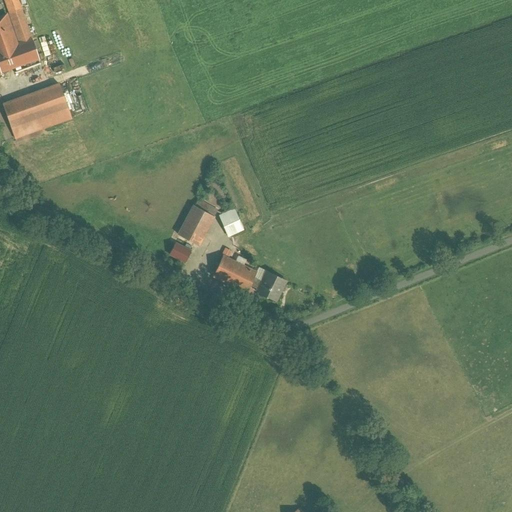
[(31,39),(17,0),(4,0),(19,44),(31,39)]
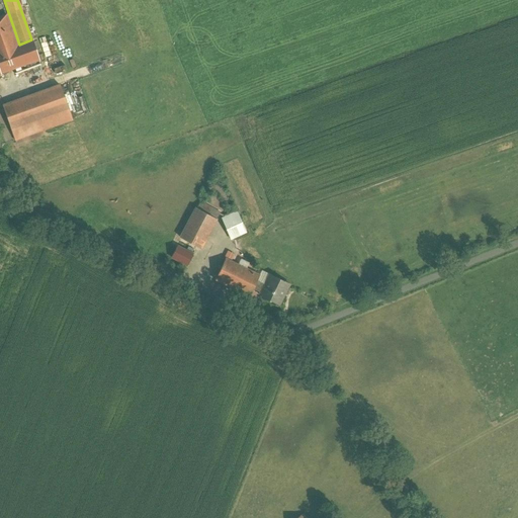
[(6,15),(0,17),(0,51),(17,46),(6,15)]
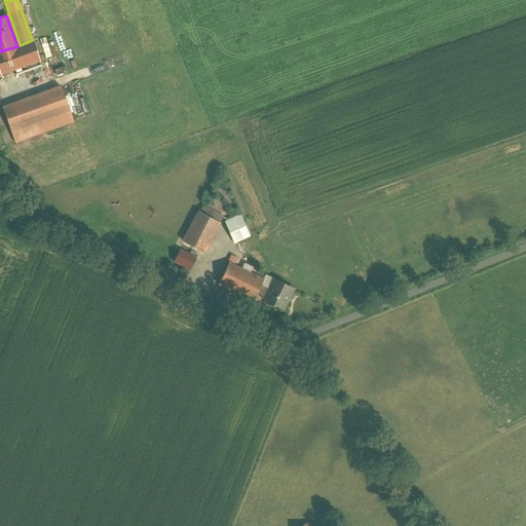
[(17,46),(0,51),(0,72),(1,75),(40,61),(33,40),(32,40),(20,45),(17,46)]
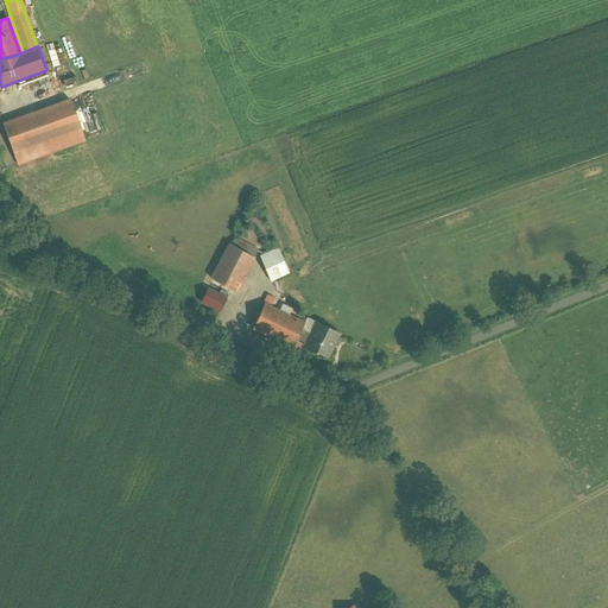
[(70,100),(4,125),(18,165),(84,140),(70,100)]
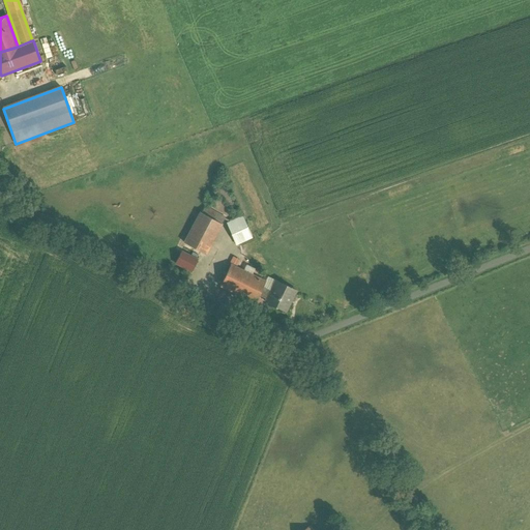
[(222,225),(200,213),(184,243),(205,255),(222,225)]
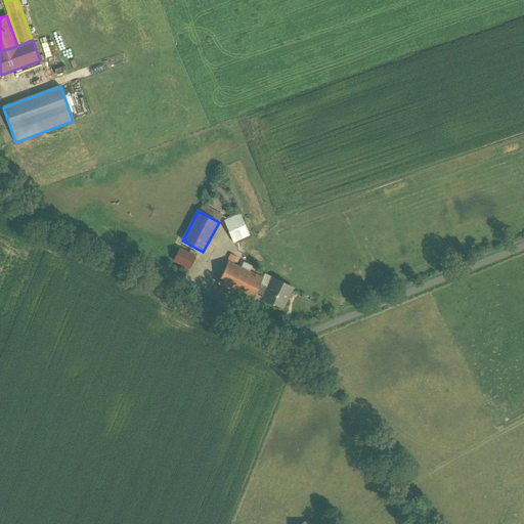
[(244,212),(226,219),(235,243),(253,235),(244,212)]
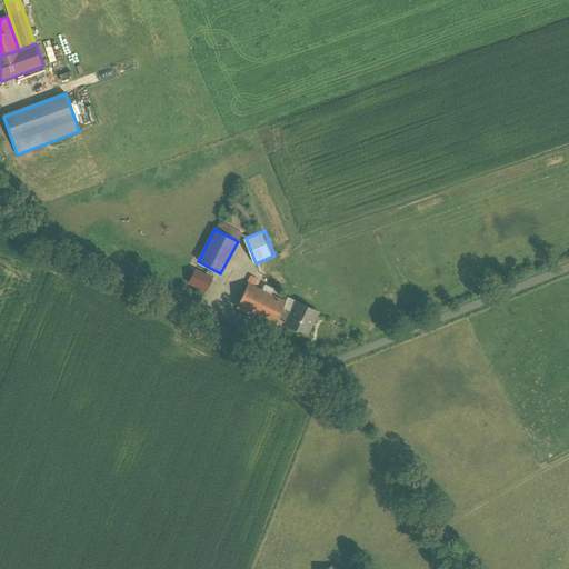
[(213,275),(197,266),(187,287),(203,296),(213,275)]
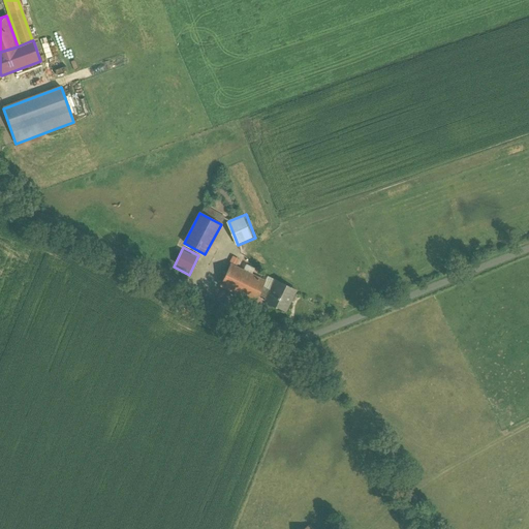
[(265,281),(229,265),(220,285),(254,302),(255,301),(257,296),(261,286),(263,283),(265,283),(265,281)]
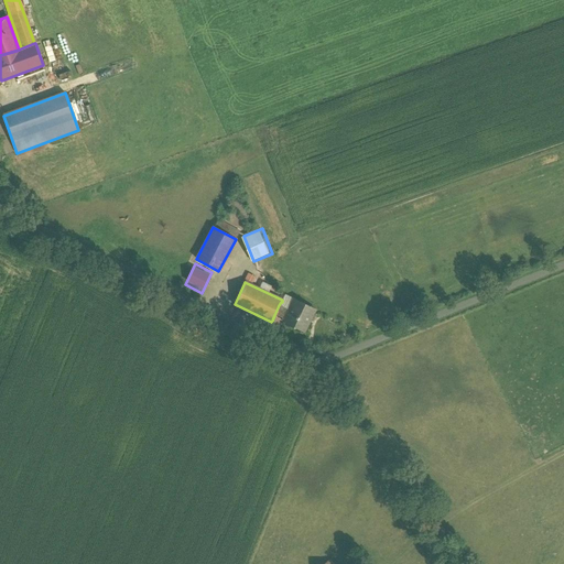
[(314,308),(294,299),(289,310),(284,320),(283,322),(303,332),(314,308)]
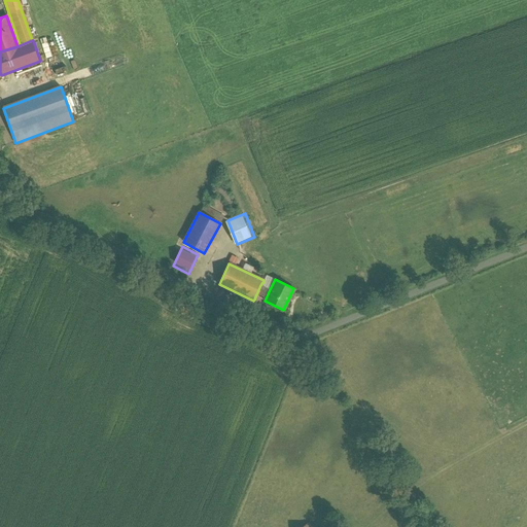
[(270,289),(260,285),(256,294),(266,299),(270,289)]
